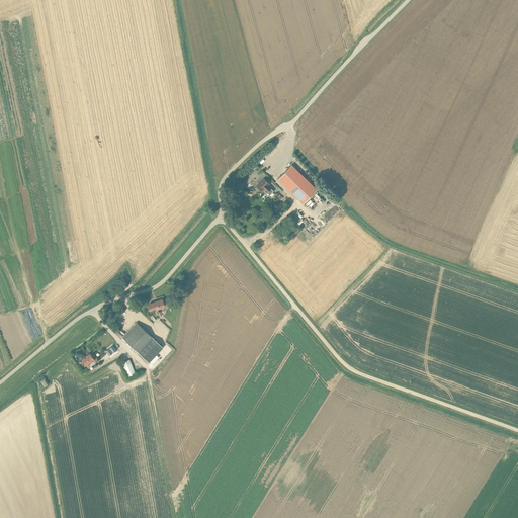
[(317,189),(291,164),(277,179),(303,203),(317,189)]
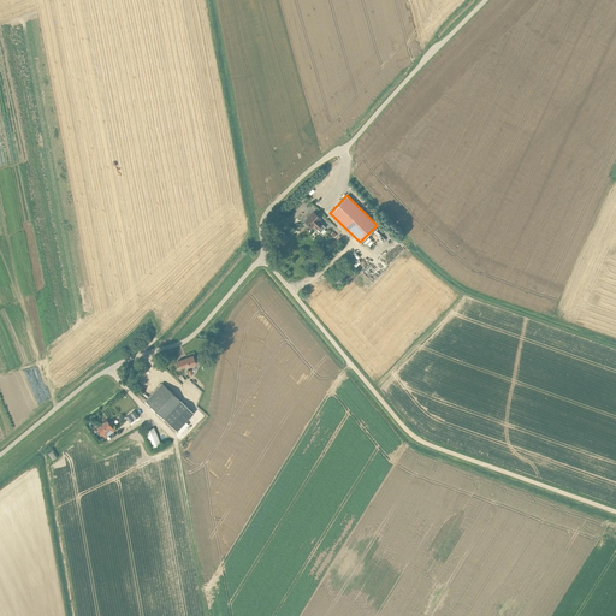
[(314,212),(304,221),(312,227),(313,225),(317,229),(320,232),(326,227),(323,224),(319,220),(320,218),(314,212)]
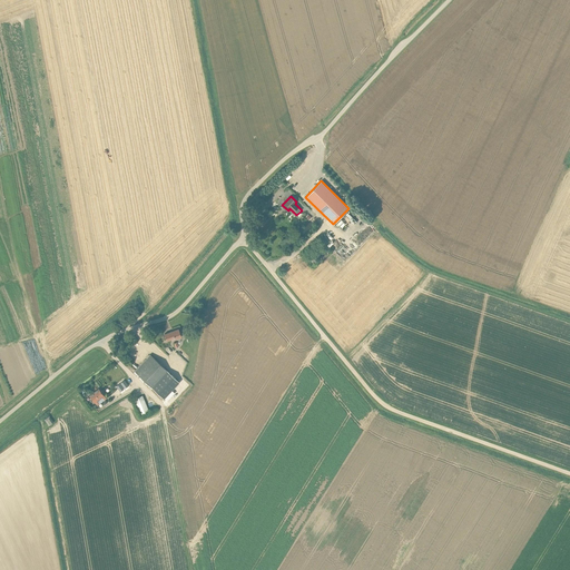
[(318,261),(313,255),(308,258),(313,264),(318,261)]
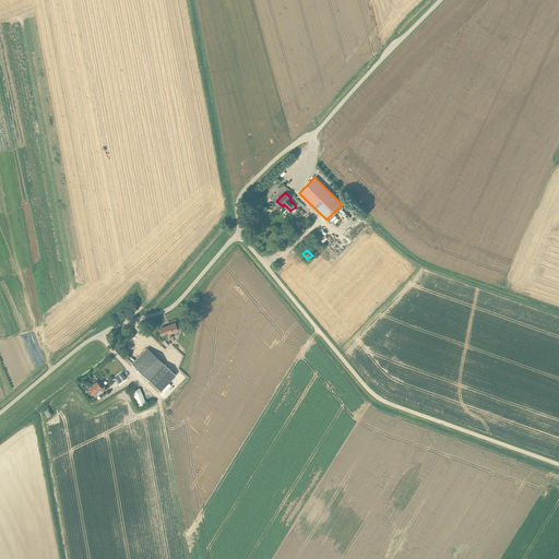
[(166,325),(168,332),(168,333),(171,332),(178,331),(175,322),(166,325)]
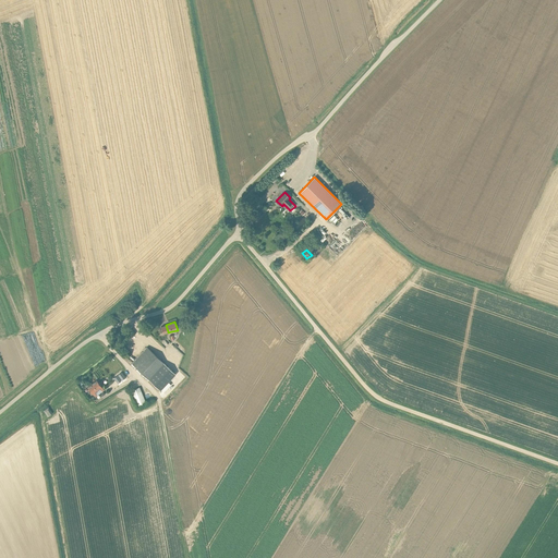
[(148,379),(164,363),(147,347),(132,363),(148,379)]
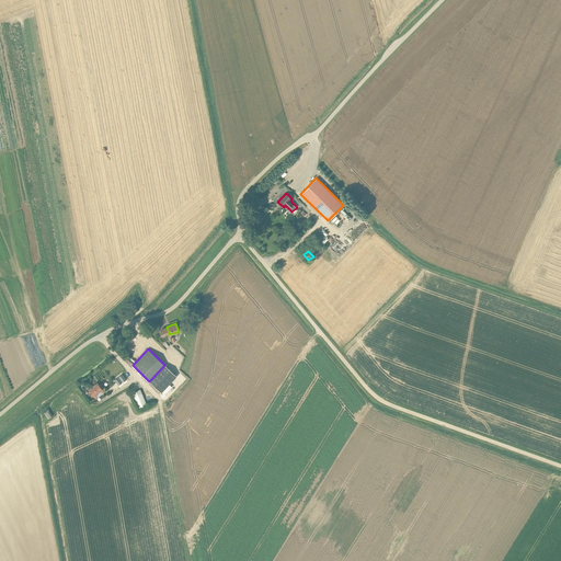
[(164,365),(149,381),(161,392),(176,376),(164,365)]
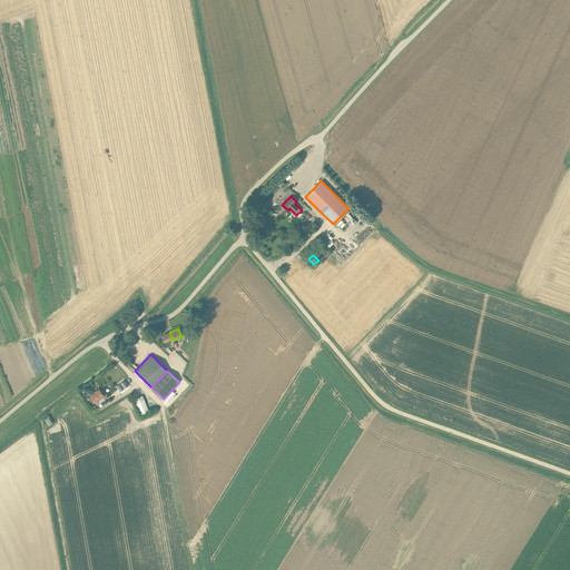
[(94,392),(99,399),(102,397),(105,400),(106,399),(98,389),(94,392)]
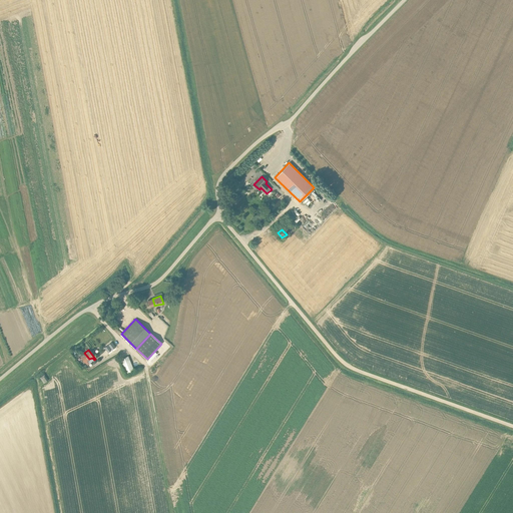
[(89,359),(84,353),(80,356),(87,365),(89,364),(87,361),(89,359)]
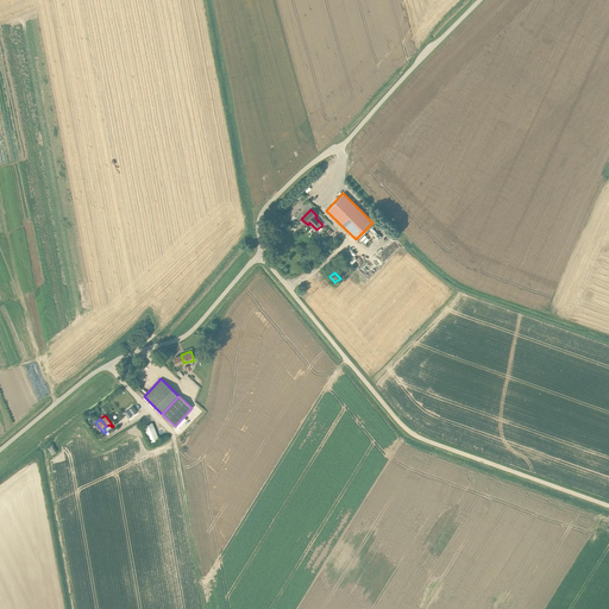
[(152,422),(143,426),(150,444),(159,440),(152,422)]
